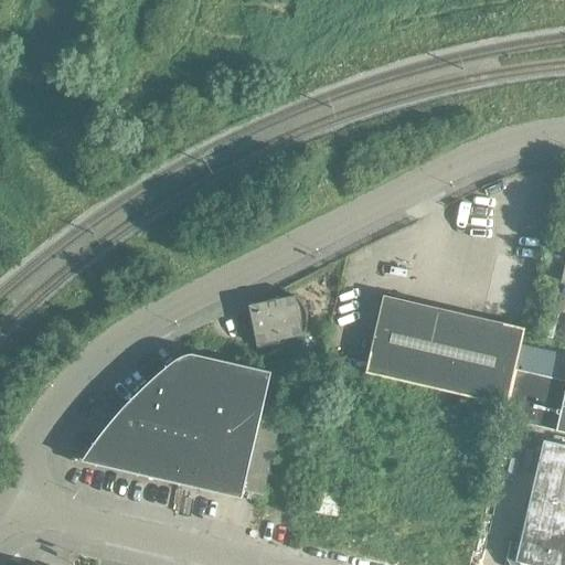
[(278,341),(304,336),(305,333),(306,331),(307,329),(307,326),(307,322),(308,320),(307,318),(307,315),(307,312),(306,310),(304,307),(302,305),(301,301),(299,299),(297,297),(295,296),(281,299),(280,295),(285,294),(285,292),(267,296),(269,305),(258,307),(257,304),(248,306),(257,349),(279,344),(278,341)]
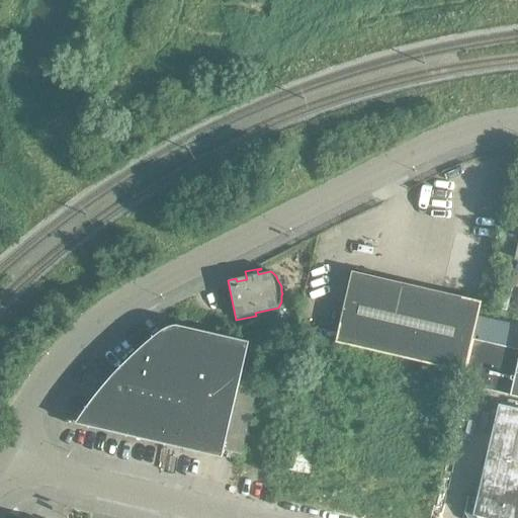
[(482,301),(481,301),(351,271),(335,343),(464,372),(464,373),(478,317),(482,301)]
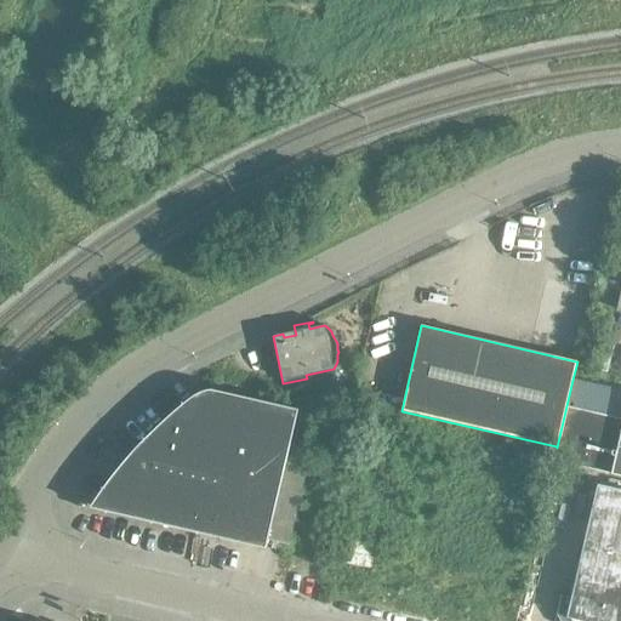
[(620,476),(620,391),(573,380),(557,448),(557,446),(553,460),(620,476)]
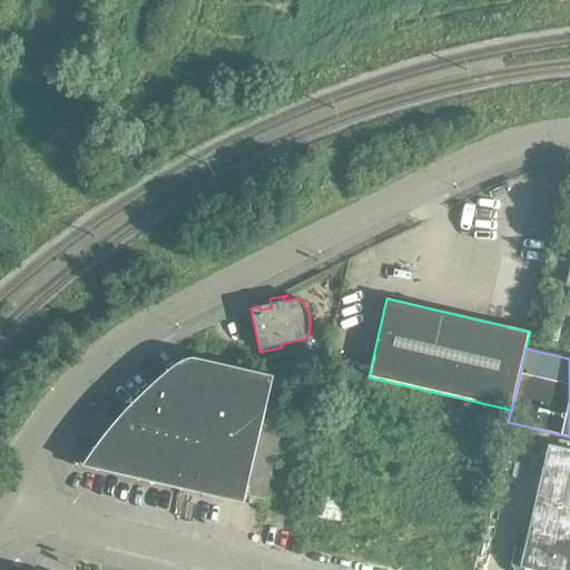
[(244,503),(274,376),(194,357),(188,359),(184,360),(179,362),(168,371),(155,382),(141,393),(135,400),(126,410),(104,435),(91,452),(82,465),(244,503)]
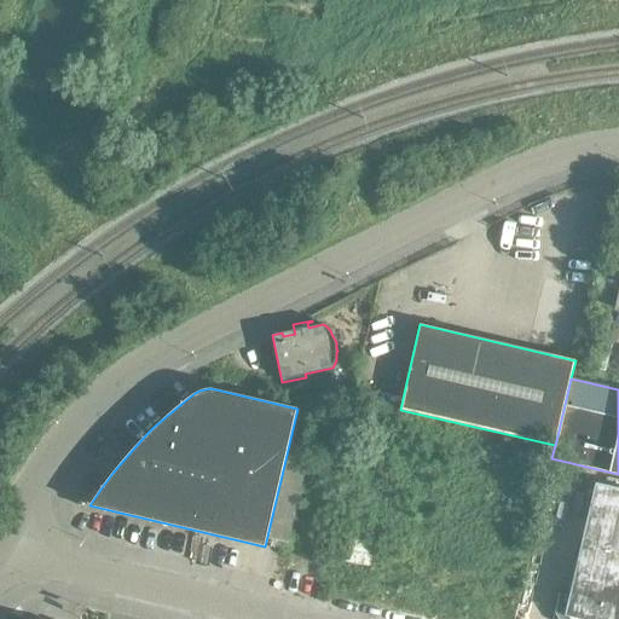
[(579,618),(618,618),(618,487),(595,482),(586,520),(589,520),(584,539),(583,539),(565,615),(579,618)]
